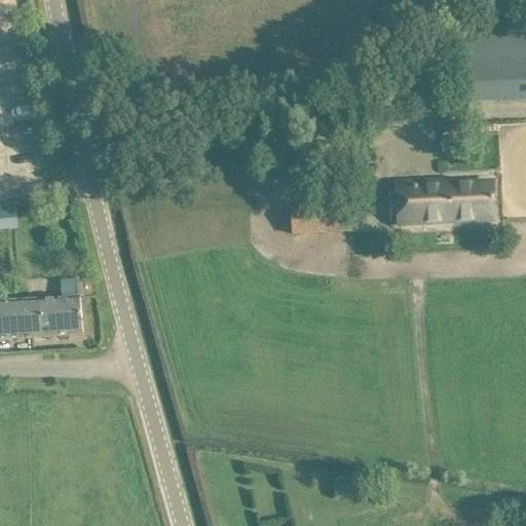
[(525,53),(523,54),(460,58),(462,103),(525,99),(525,53)]
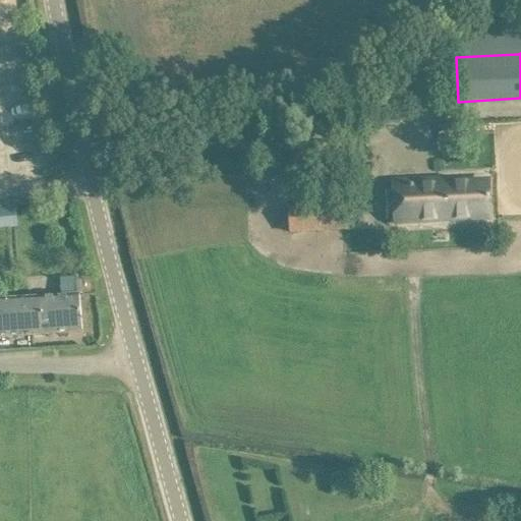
[(394,182),(396,224),(490,220),(488,182),(447,183),(447,179),(394,182)]
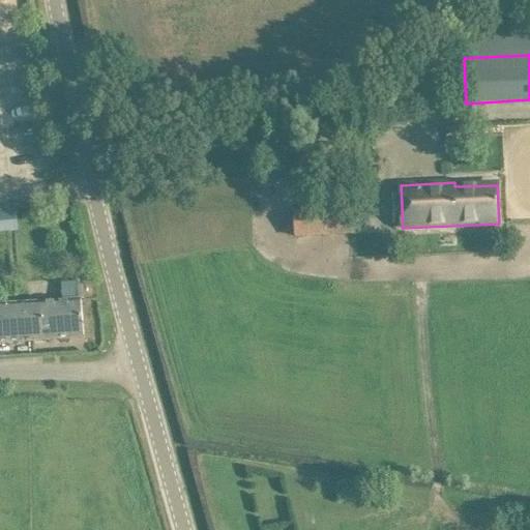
[(293,205),(295,236),(355,234),(354,202),(293,205)]
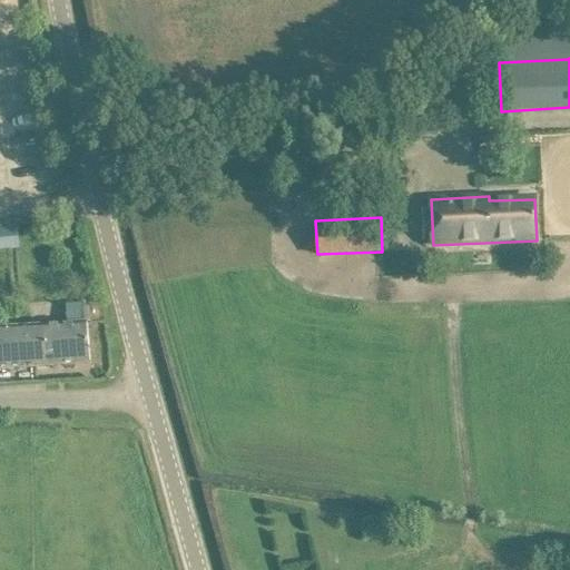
[(17,229),(0,231),(0,249),(19,247),(17,229)]
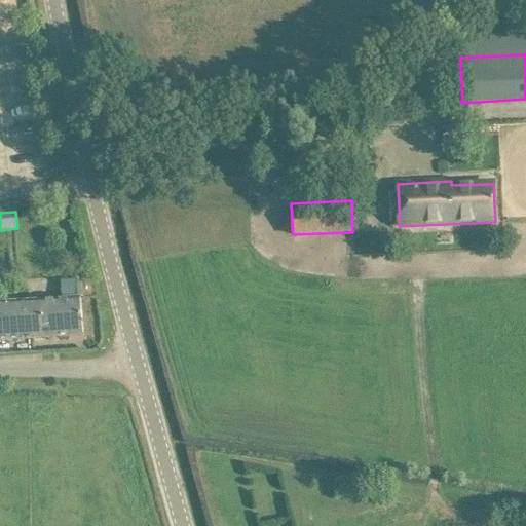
[(80,298),(0,304),(0,341),(83,336),(80,298)]
